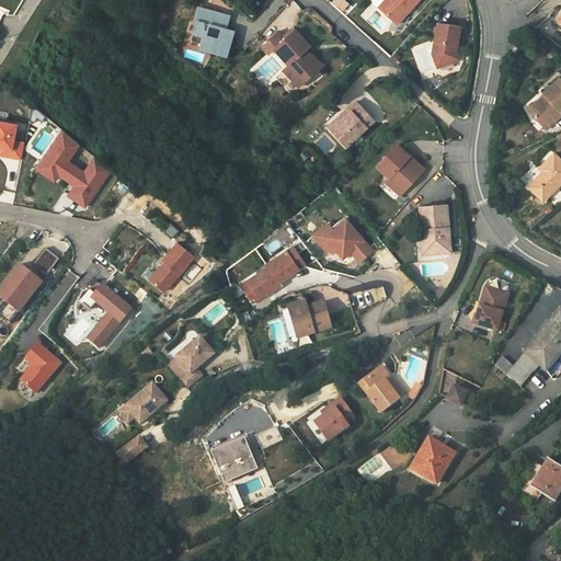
[(0,0),(0,8),(12,14),(18,2),(14,0),(0,0)]
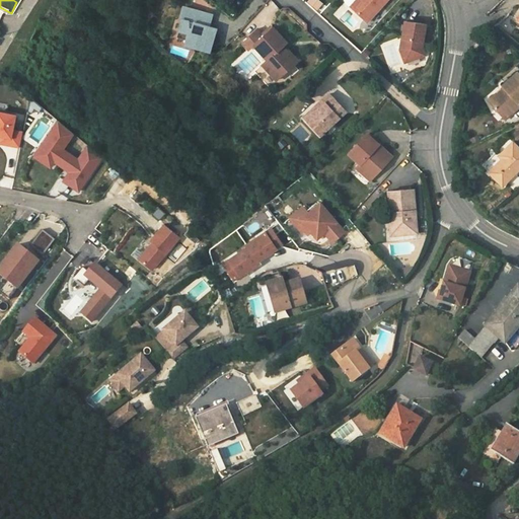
[(316,0),(308,0),(307,2),(316,10),(321,4),(316,0)]
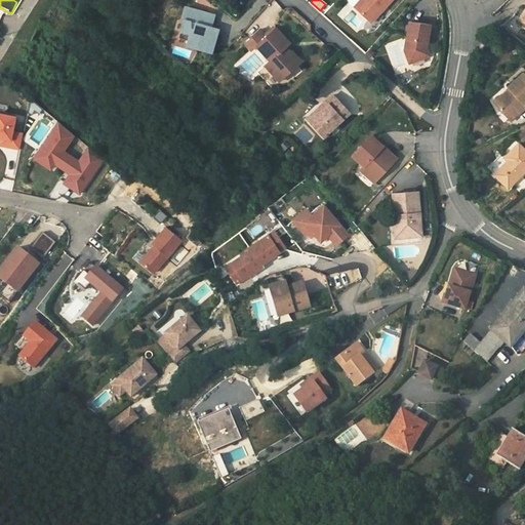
[(371,24),(392,0),(361,0),(354,8),(371,24)]
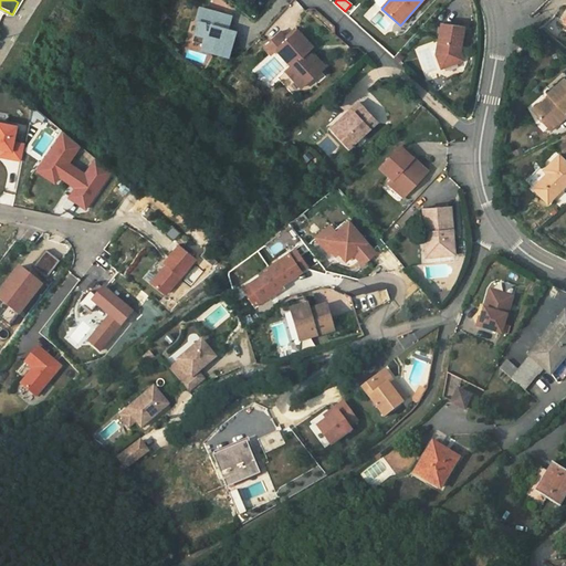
[(229,18),(202,9),(192,42),(212,48),(215,54),(227,58),(232,41),(230,40),(222,38),(224,30),(229,18)]
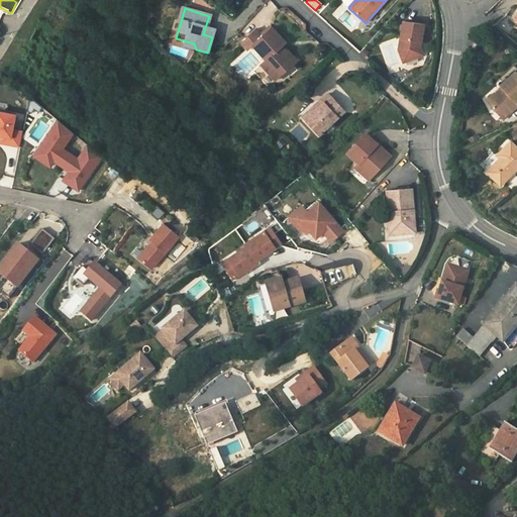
[(372,26),(381,15),(377,11),(367,22),(372,26)]
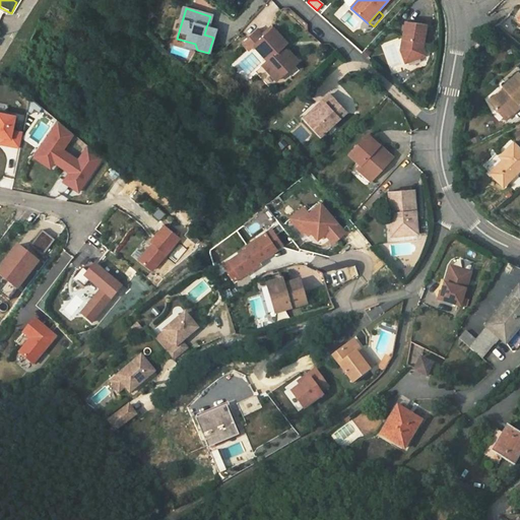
[(406,22),(401,51),(406,64),(423,58),(419,49),(420,43),(424,44),(427,25),(406,22)]
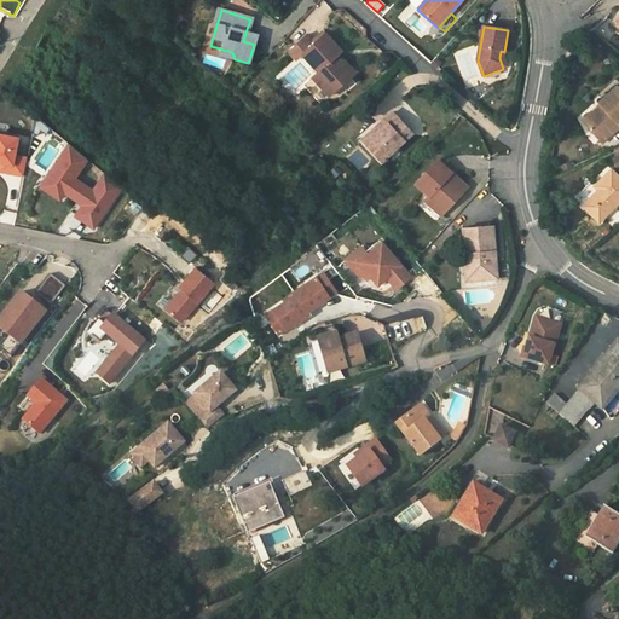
[(246,33),(243,41),(252,44),(254,35),(246,33)]
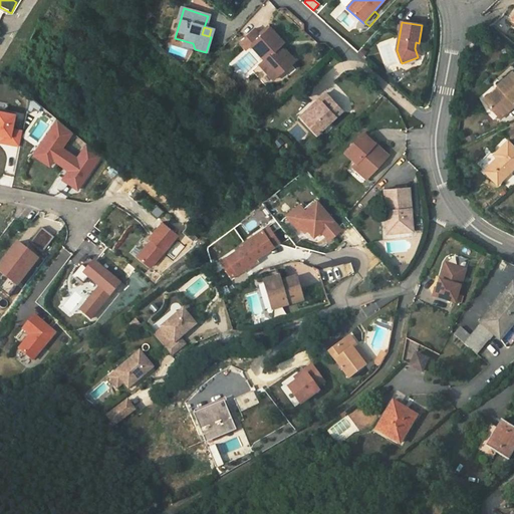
[(250,45),(263,62),(259,65),(273,81),(283,71),(280,67),(290,58),(285,52),(281,51),(283,44),(269,28),(260,36),(250,45)]
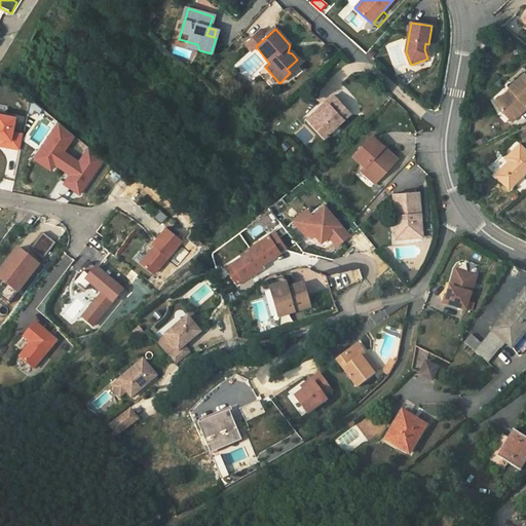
[(256,46),(266,37),(261,31),(249,40),(250,41),(246,45),(251,51),(256,46)]
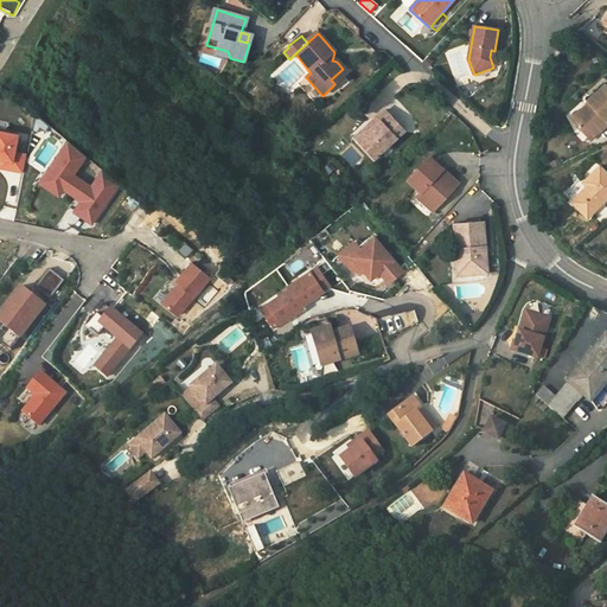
[(334,84),(347,74),(343,69),(331,80),(334,84)]
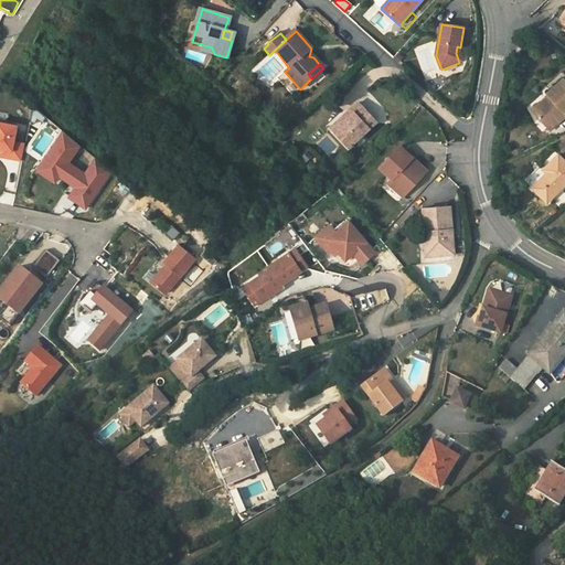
[(564,80),(564,78),(546,93),(547,95),(551,97),(534,112),(550,130),(564,116),(564,113),(564,112),(564,80)]
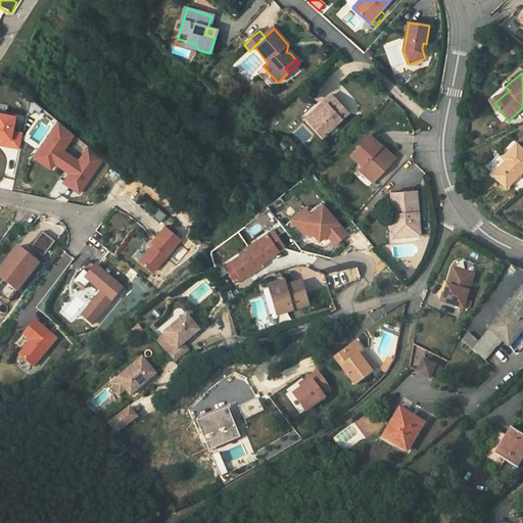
[(507,88),(491,101),(494,103),(510,90),(507,88)]
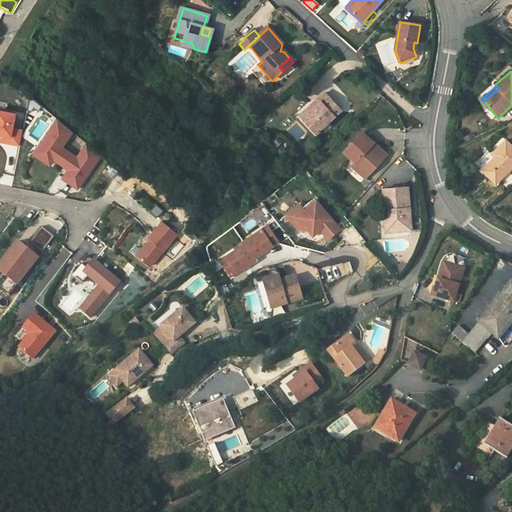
[(325,93),(318,99),(321,102),(302,119),(315,134),(341,111),(325,93)]
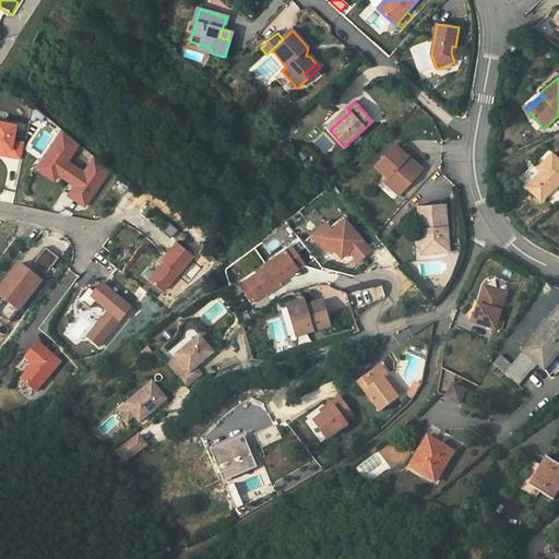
[(46,116),(33,106),(31,120),(34,123),(37,118),(43,121),(46,116)]
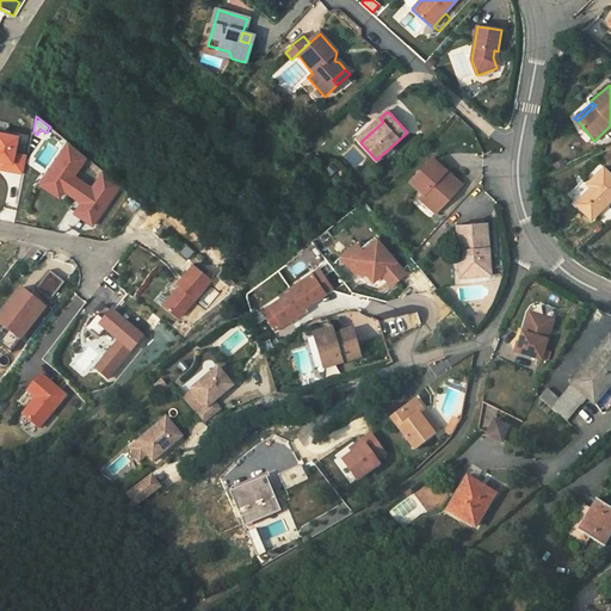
[(380,118),(357,140),(360,142),(383,122),(380,118)]
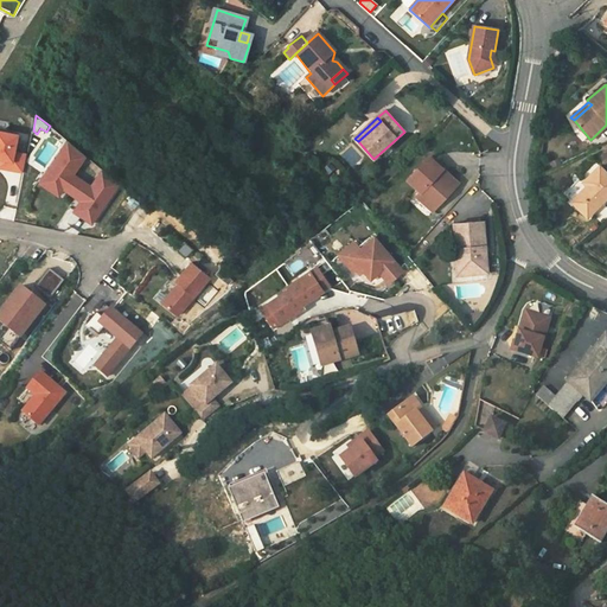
[(0,158),(12,160),(11,170),(23,172),(26,155),(16,153),(16,148),(18,135),(0,131),(0,158)]
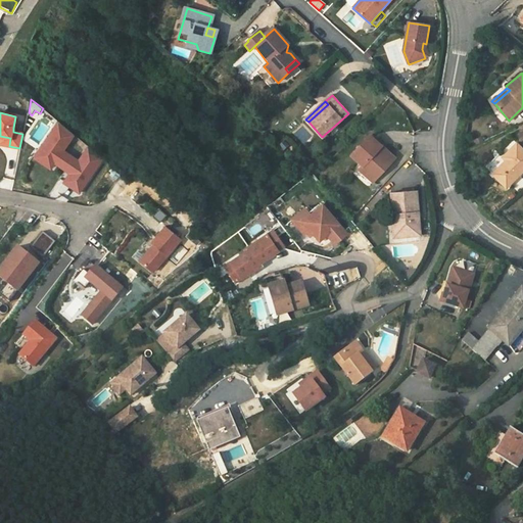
[(57,127),(73,138),(75,136),(60,124),(57,127)]
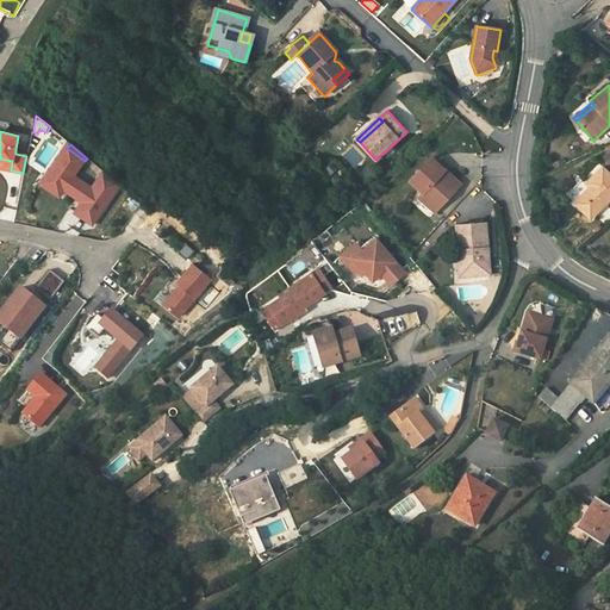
[(355,168),(365,159),(352,145),(342,156),(355,168)]
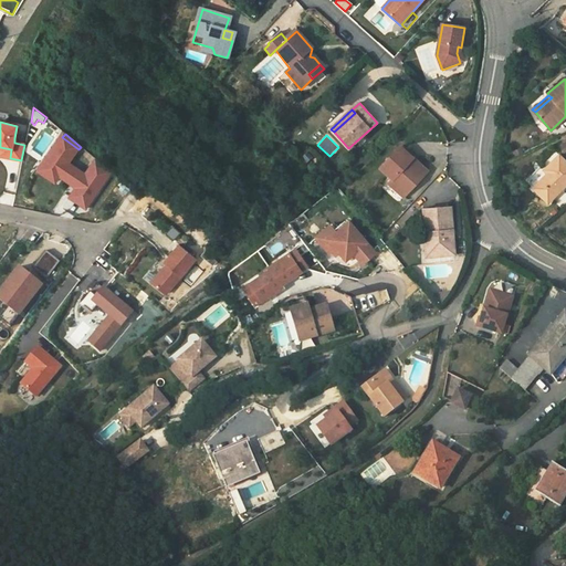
[(79,149),(62,137),(43,165),(60,176),(77,188),(71,198),(86,209),(109,175),(93,164),(85,175),(69,164),(79,149)]
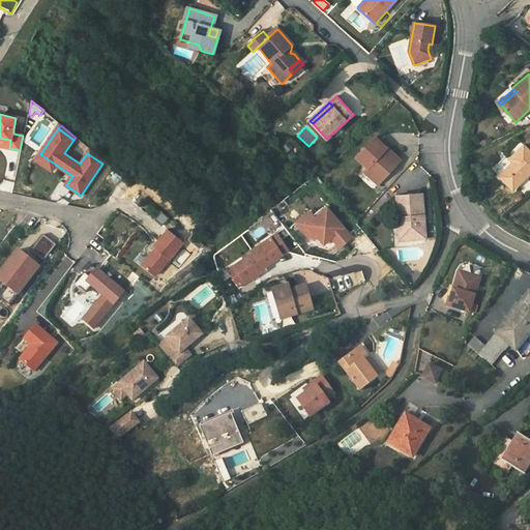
[(356,156),(366,167),(363,172),(378,184),(395,166),(382,152),(386,148),(374,137),(356,156)]
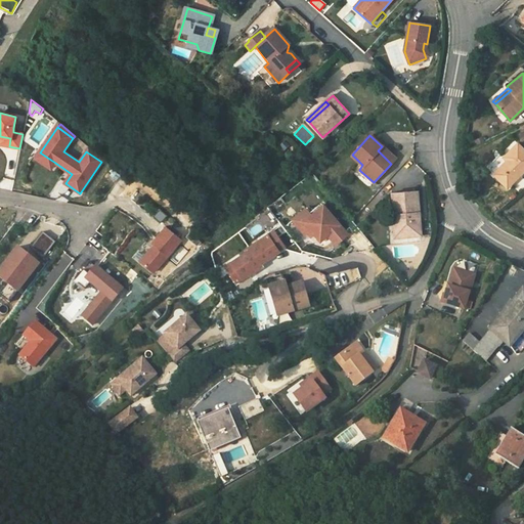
[(10,138),(0,136),(0,137),(0,144),(9,146),(10,138)]
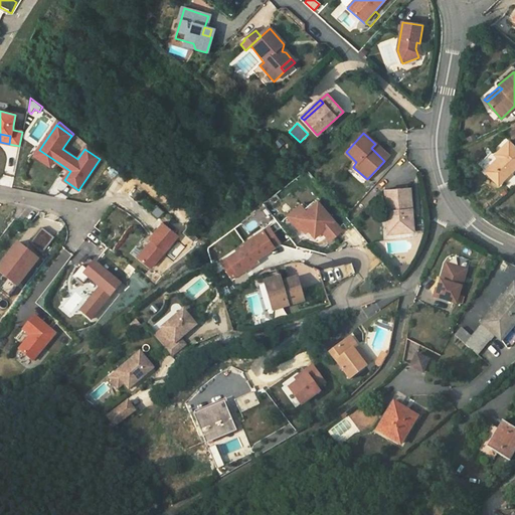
[(499,157),(485,171),(499,184),(514,167),(514,146),(509,141),(496,154),(499,157)]
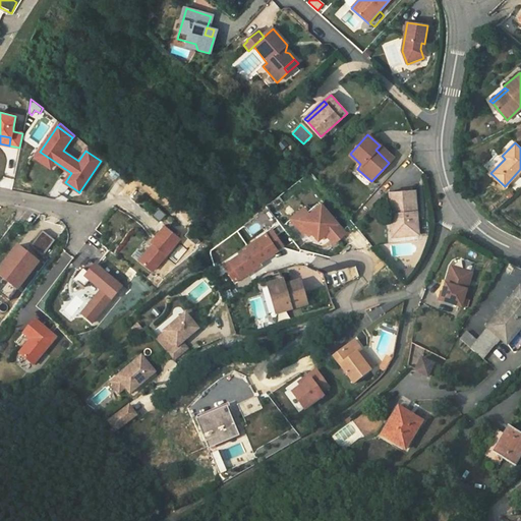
[(393,158),(380,146),(375,150),(389,163),(393,158)]
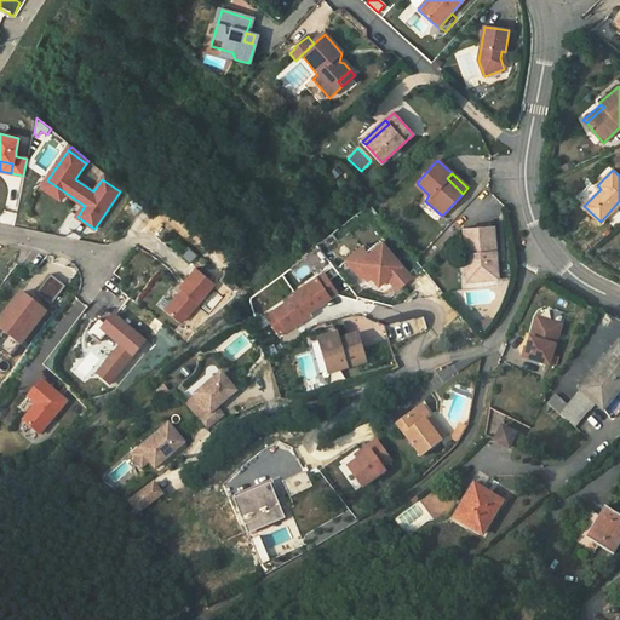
[(102,179),(120,191),(122,189),(105,174),(102,179)]
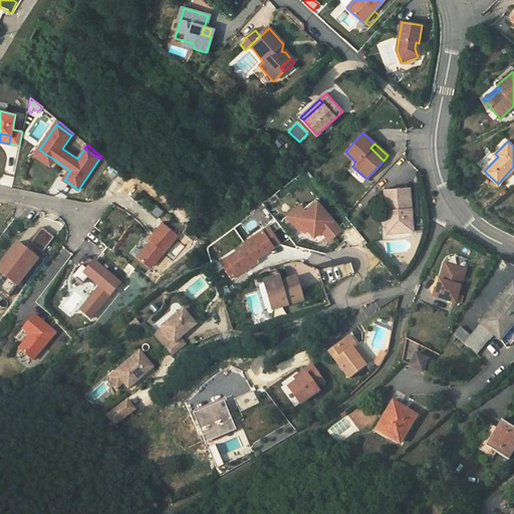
[(54,160),(39,150),(35,156),(50,166),(54,160)]
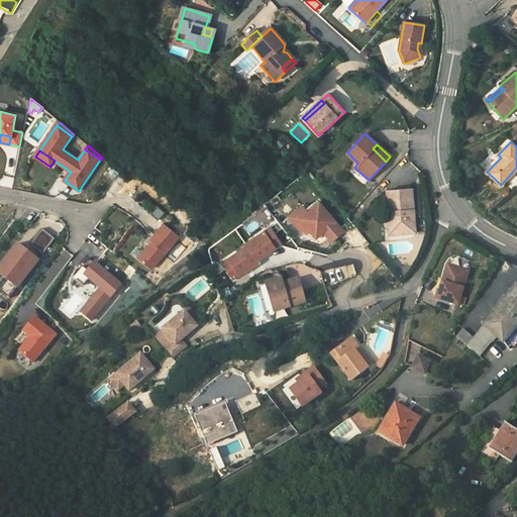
[(412,189),(387,191),(389,212),(392,212),(394,234),(408,233),(407,230),(416,229),(415,215),(413,215),(412,210),(414,210),(412,189)]
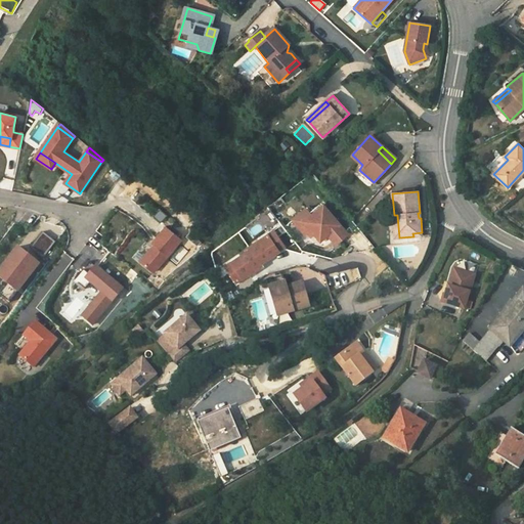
[(323,205),(301,224),(311,236),(314,233),(320,241),(328,234),(336,244),(347,233),(323,205)]
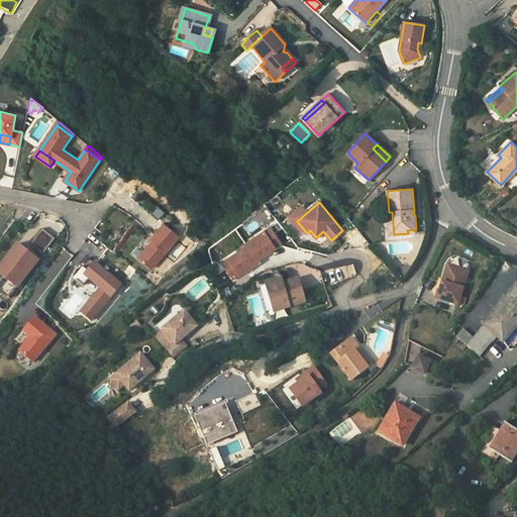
[(161,220),(167,213),(160,206),(152,214),(161,220)]
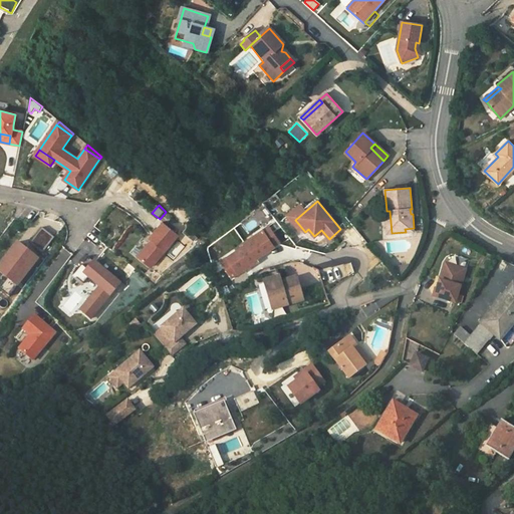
[(151,240),(153,242),(144,252),(139,258),(150,268),(178,235),(164,224),(151,240)]
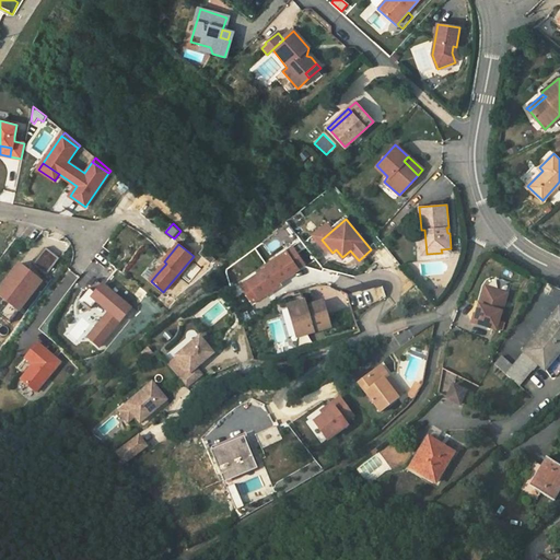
[(293,246),(287,251),(290,256),(296,252),(293,246)]
